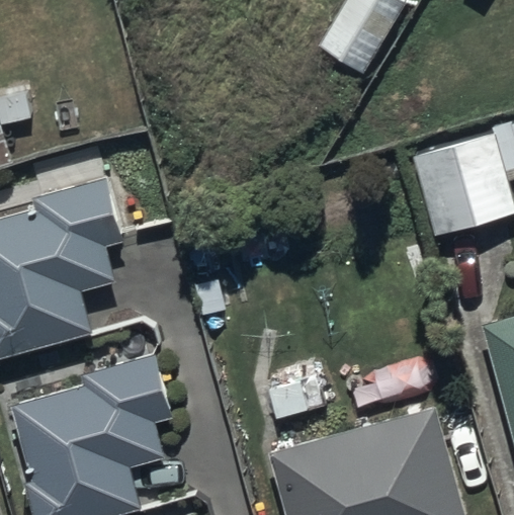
[(344,0),(317,46),(362,74),(406,0),(344,0)]
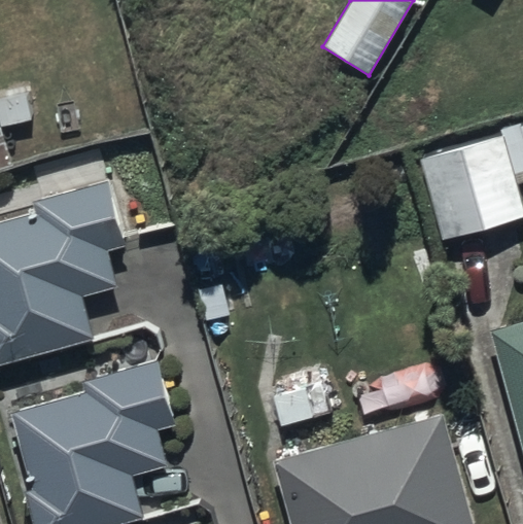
[(0,169),(12,165),(0,126),(0,169)]
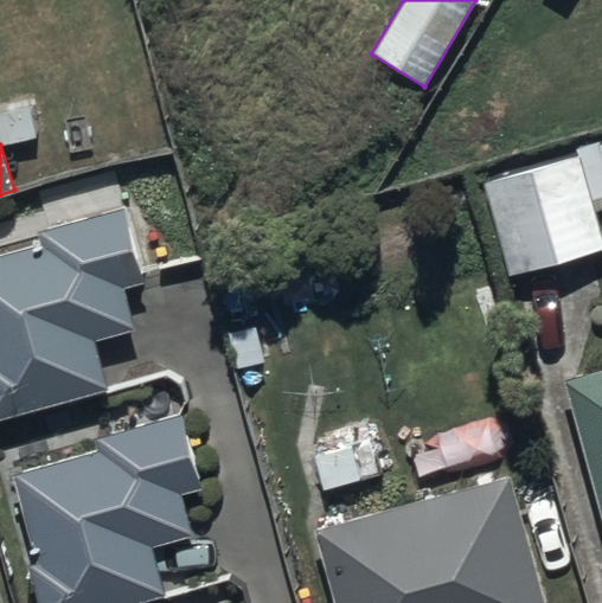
[(511,278),(517,276),(601,252),(601,237),(580,154),(484,180),(511,278)]
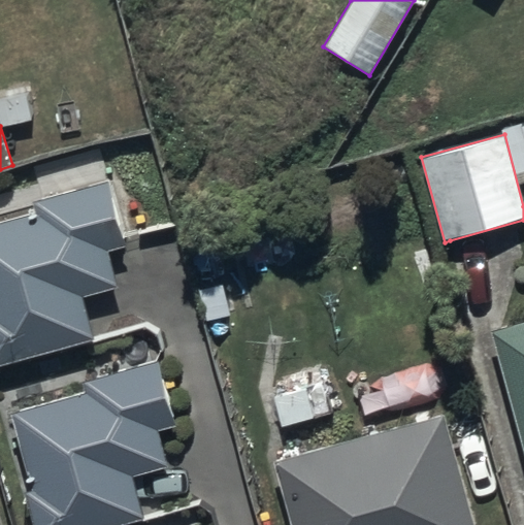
[(0,362),(94,339),(84,297),(117,289),(108,254),(127,250),(111,183),(31,201),(34,217),(0,224),(0,362)]
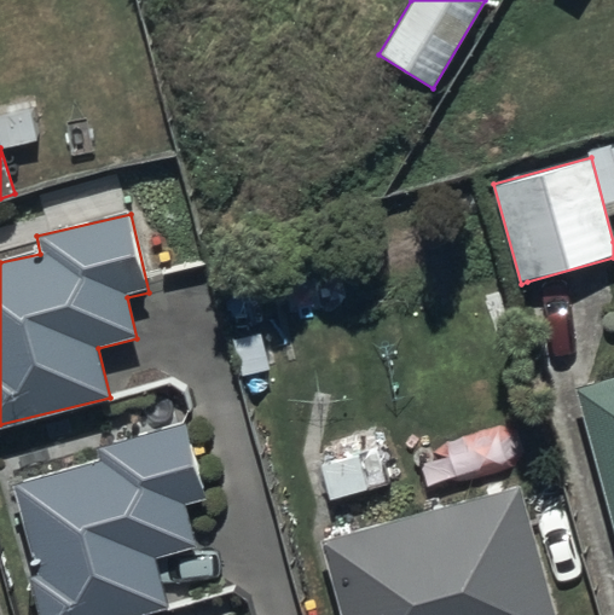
[(613,373),(575,386),(613,518),(613,373)]
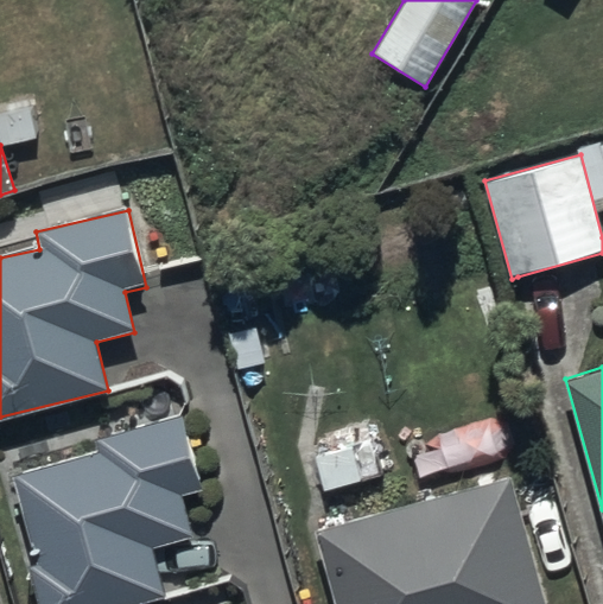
[(25,567),(35,603),(139,603),(164,597),(152,552),(191,541),(179,502),(202,496),(181,418),(95,442),(99,455),(11,479),(35,565),(25,567)]
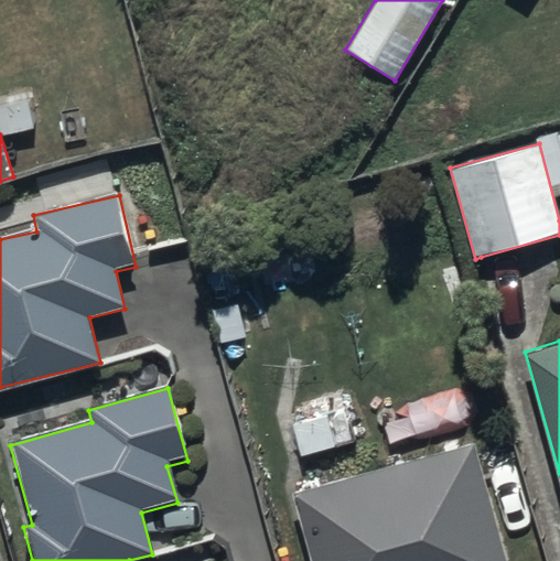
[(503,560),(474,446),(295,493),(312,560),(503,560)]
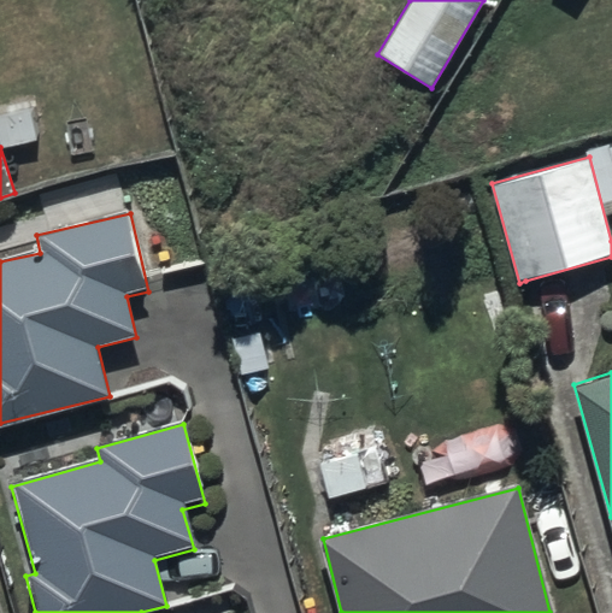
All buildings are outlined.
